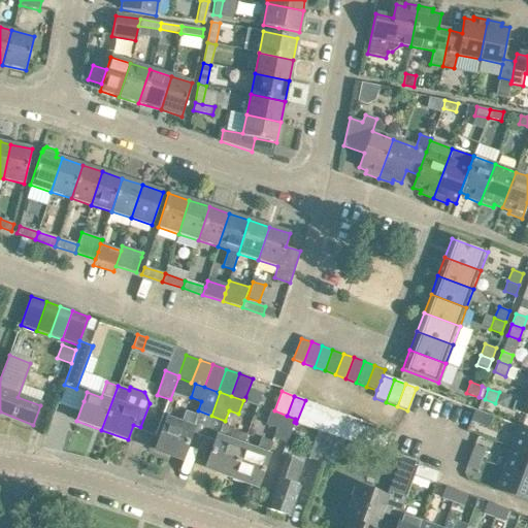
[(307,427),(316,404),(305,400),(296,423),(307,427)]
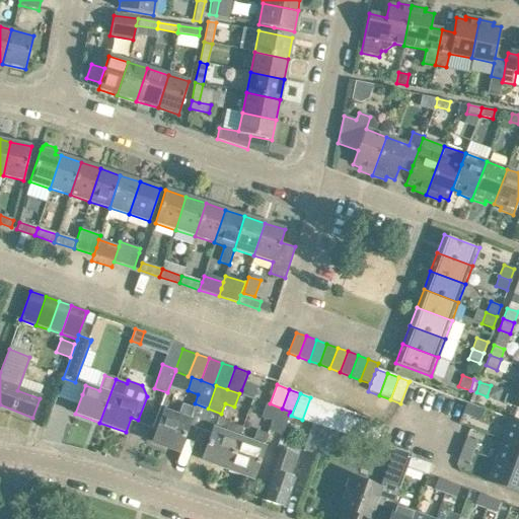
[(518,409),(518,393),(517,398),(506,394),(503,402),(518,409)]
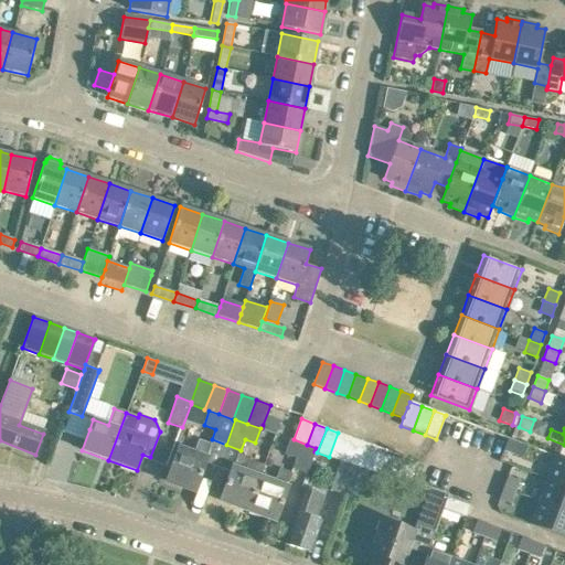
[(350,437),(338,433),(329,457),(340,460),(350,437)]
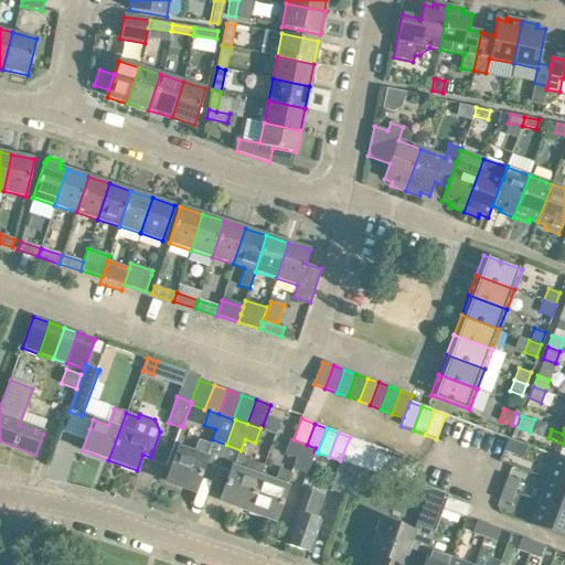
[(361,441),(350,437),(340,460),(341,461),(352,465),(361,441)]
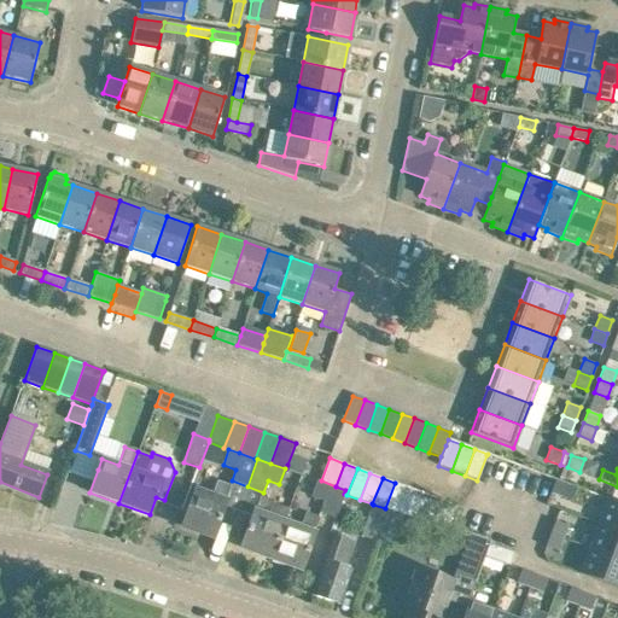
[(344,494),(345,490),(336,487),(321,481),(316,479),(312,495),(324,500),(320,512),(336,518),(344,494)]
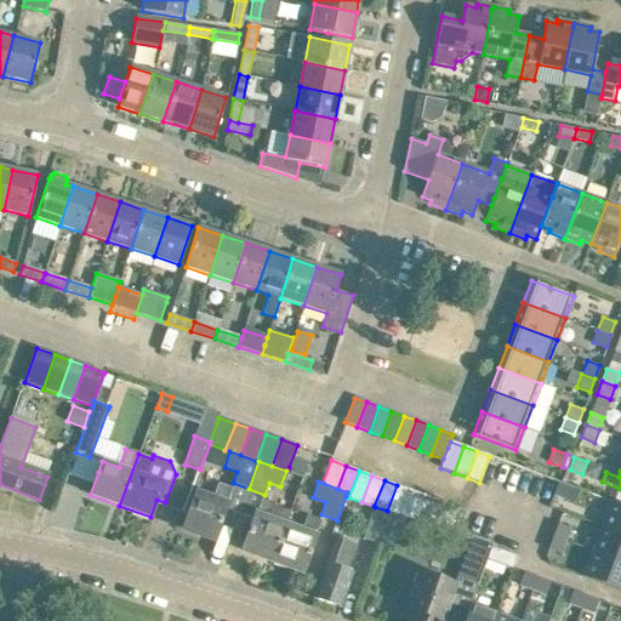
[(222,517),(232,488),(218,483),(214,499),(195,493),(191,506),(182,529),(214,540),(222,517)]
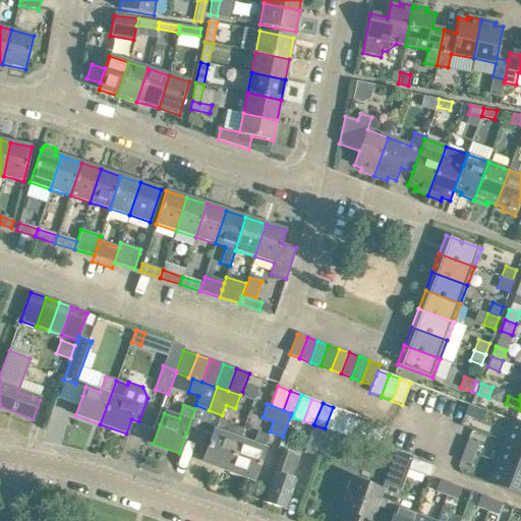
[(468,405),(464,416),(474,419),(478,409),(468,405)]
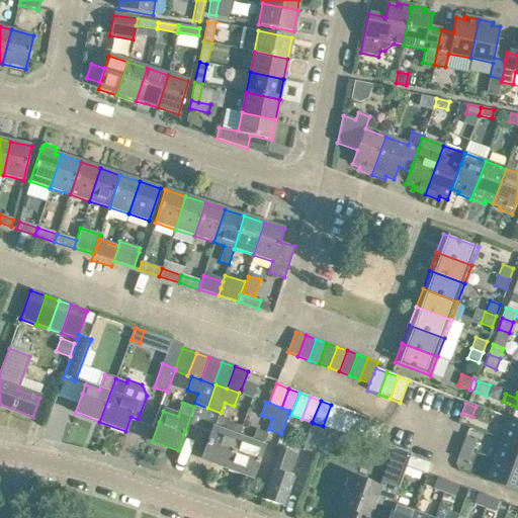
[(341,409),(331,405),(323,426),(325,427),(326,427),(334,430),(341,409)]
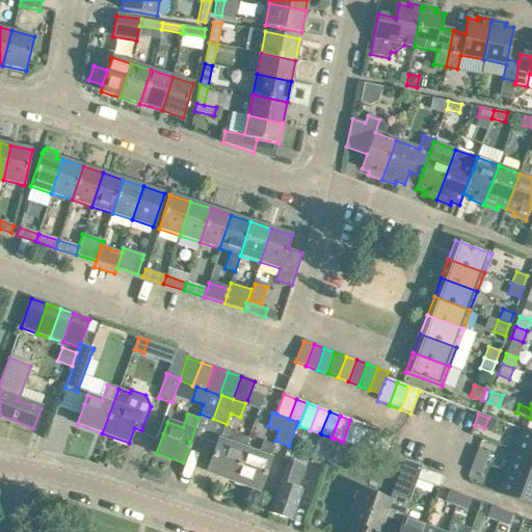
[(362,423),(350,420),(343,442),(346,443),(353,445),(362,423)]
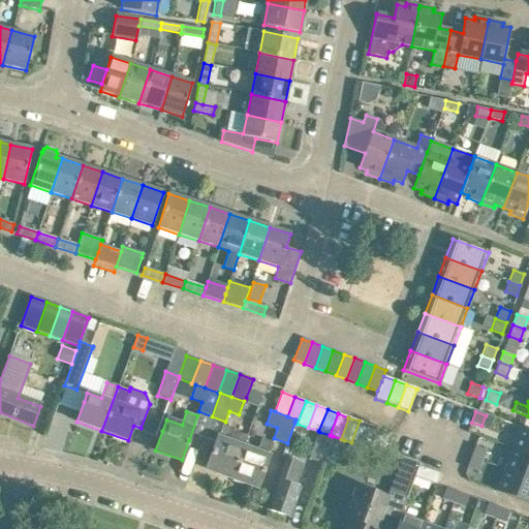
[(363,446),(370,425),(360,421),(351,442),(363,446)]
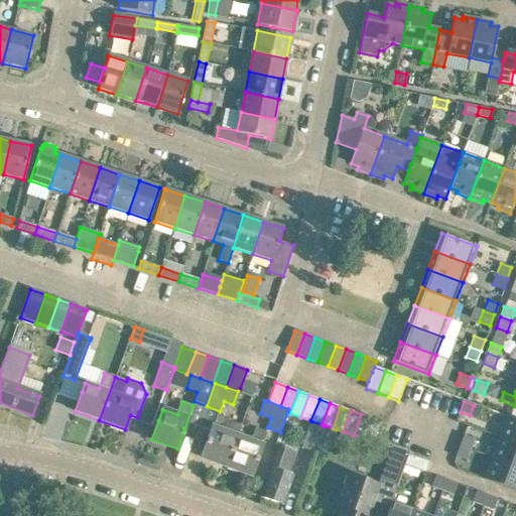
[(228,418),(217,414),(212,427),(201,457),(226,466),(237,436),(241,426),(227,421),(228,418)]
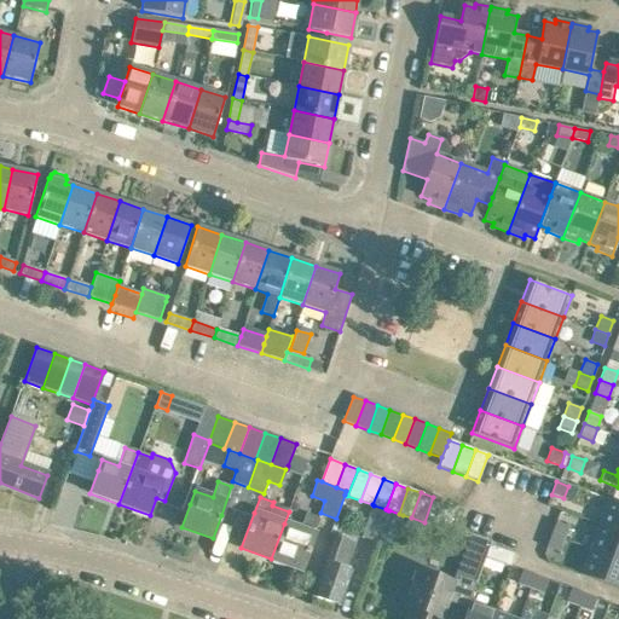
[(446,502),(433,497),(424,522),(437,527),(446,502)]
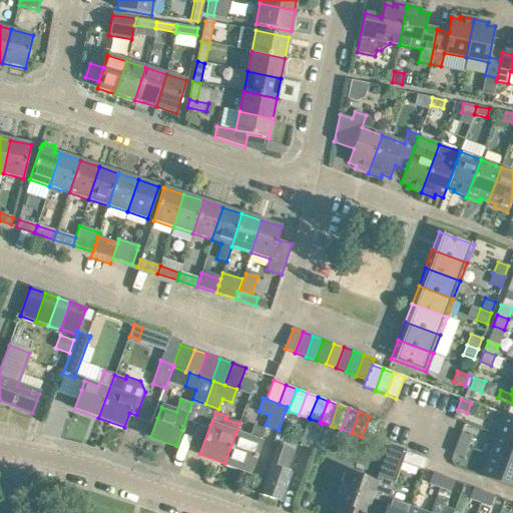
[(512,441),(512,417),(505,414),(497,435),(512,441)]
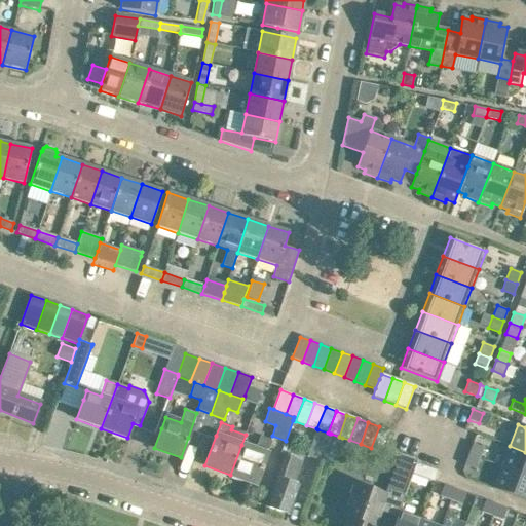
[(391,431),(379,426),(371,448),(384,452),(385,449),(391,431)]
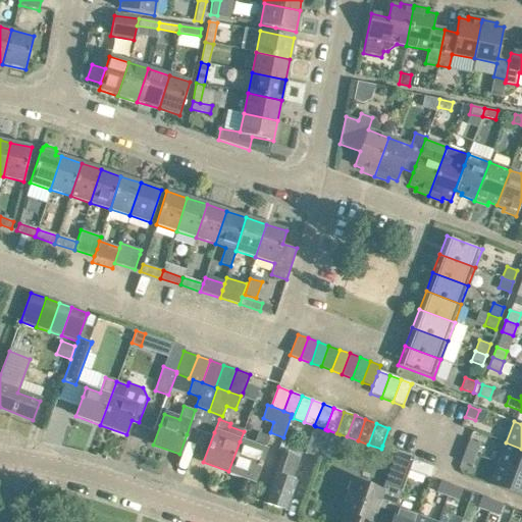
[(318,458),(327,430),(325,429),(315,426),(306,454),(318,458)]
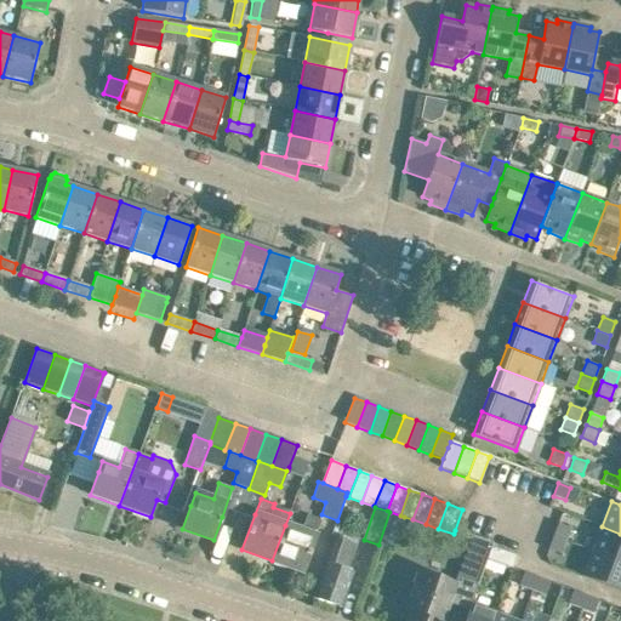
[(391,512),(386,528),(394,530),(400,528),(404,517),(400,516),(391,512)]
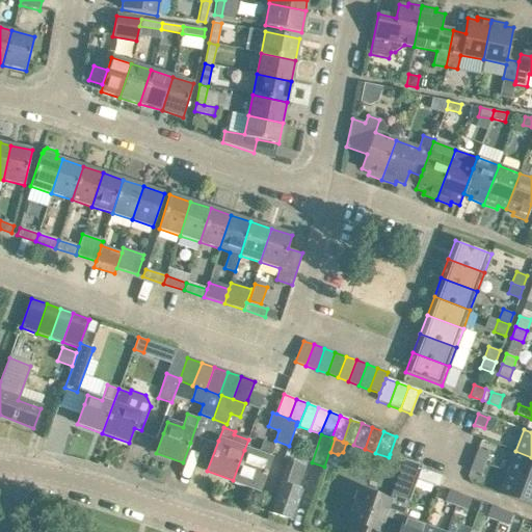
[(258,455),(244,450),(233,480),(259,490),(270,459),(274,446),(263,442),(258,455)]
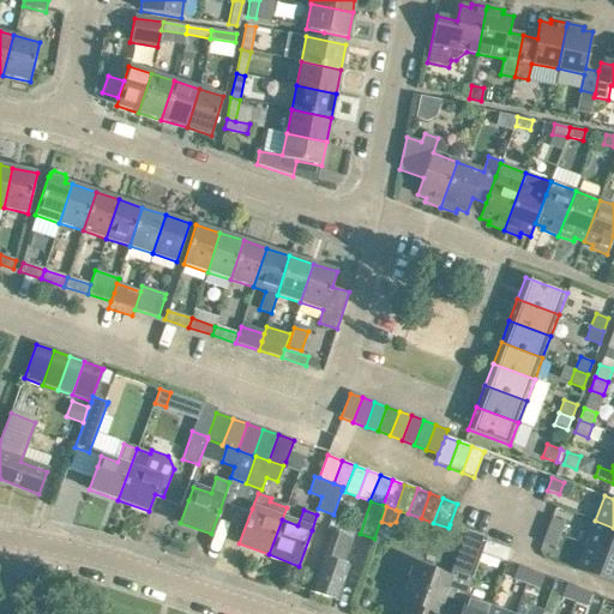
[(552,518),(547,531),(559,535),(564,523),(552,518)]
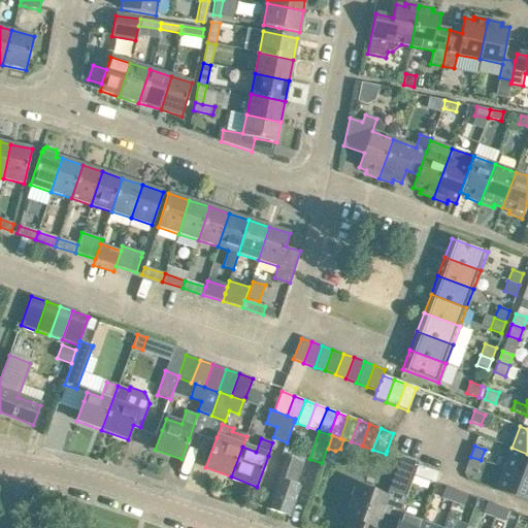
[(527,477),(527,454),(512,448),(503,468),(527,477)]
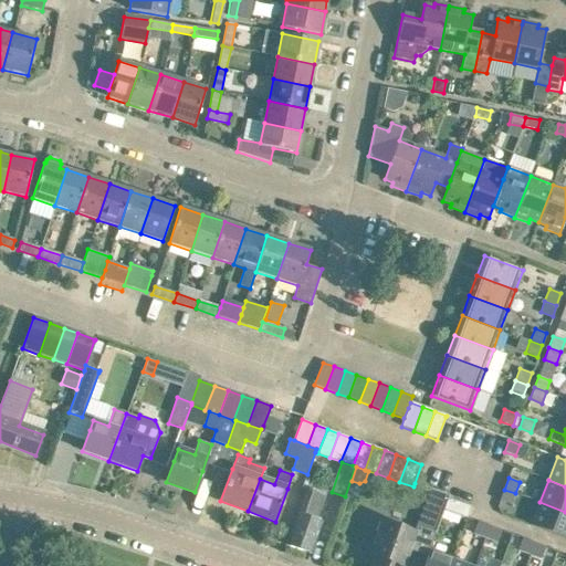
[(448,499),(449,495),(430,489),(417,527),(433,534),(435,534),(443,511),(448,499)]
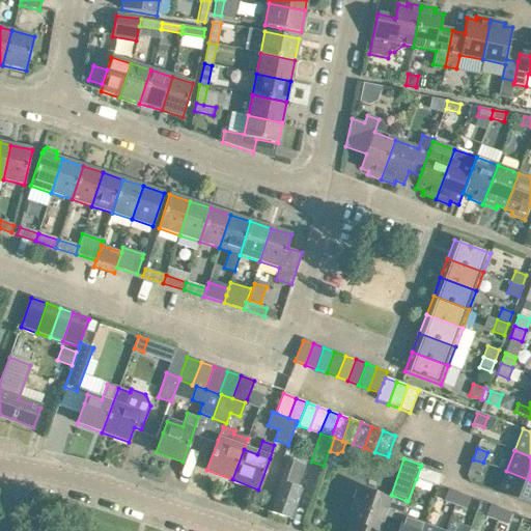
[(479,474),(483,463),(473,459),(469,470),(479,474)]
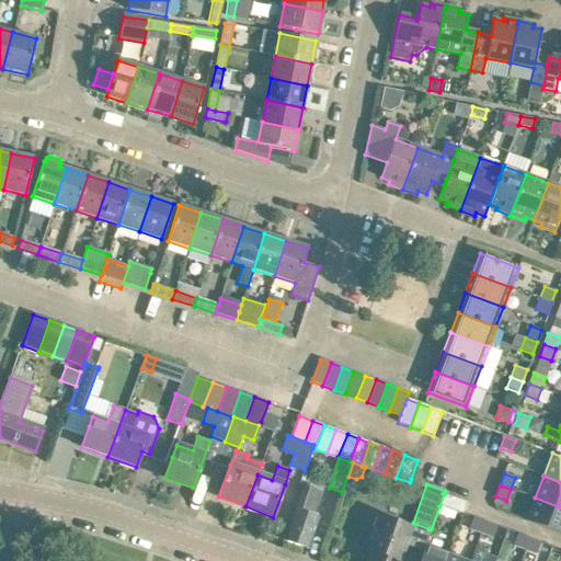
[(315,528),(318,517),(311,514),(319,492),(302,487),(292,519),(284,540),(307,549),(315,528)]
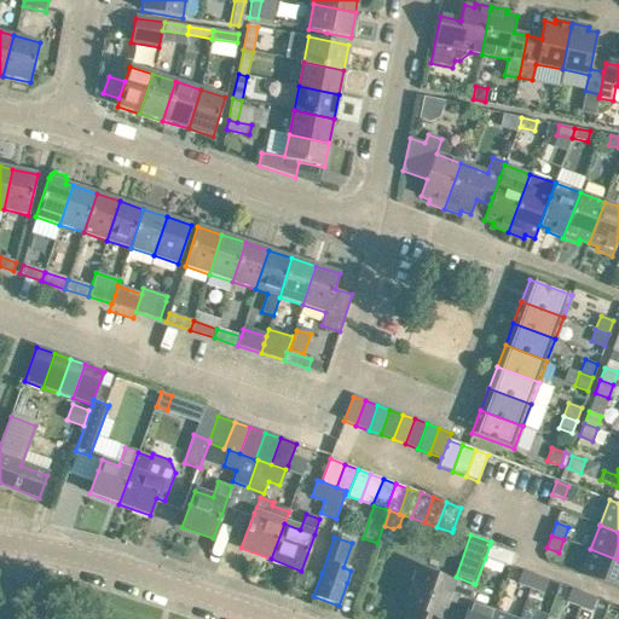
[(515,554),(490,545),(485,559),(510,567),(510,566),(515,554)]
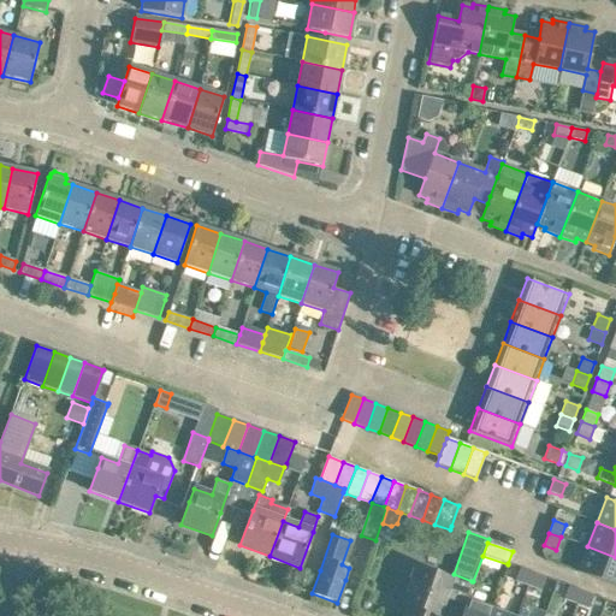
[(615,586),(615,557),(587,546),(578,572),(615,586)]
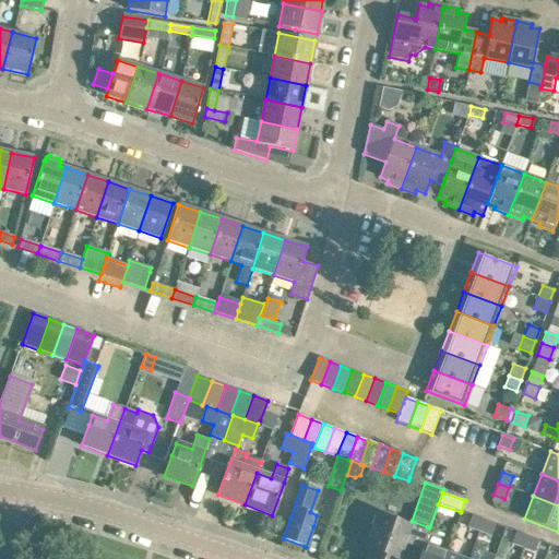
[(370,549),(367,558),(397,558),(409,526),(377,514),(372,527),(366,547),(370,549)]
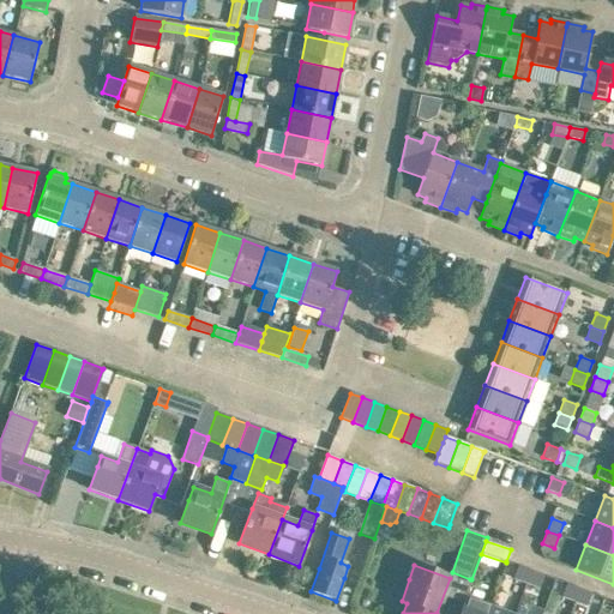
[(525,583),(530,571),(518,566),(513,578),(525,583)]
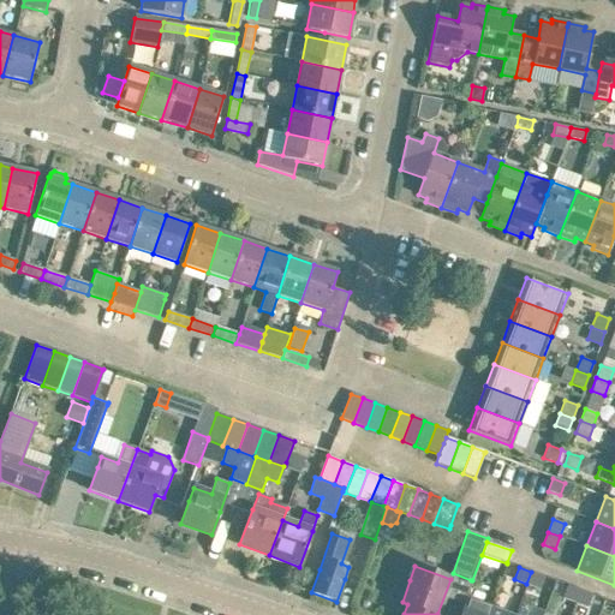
[(544,577),(531,572),(526,584),(539,589),(544,577)]
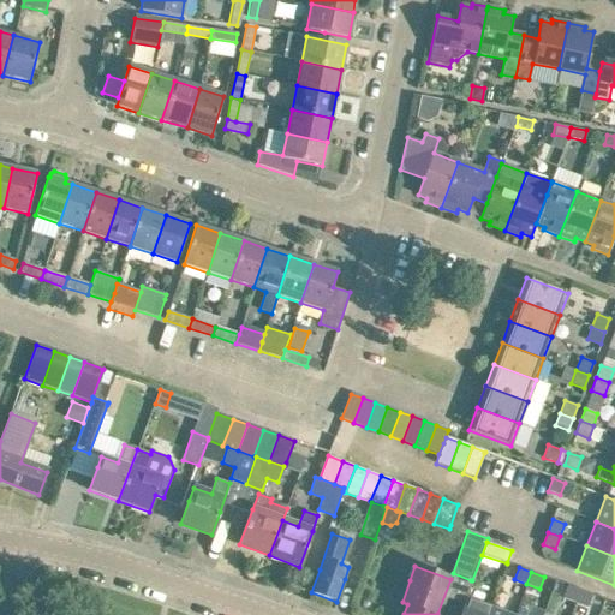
[(575,603),(580,590),(567,585),(562,598),(575,603)]
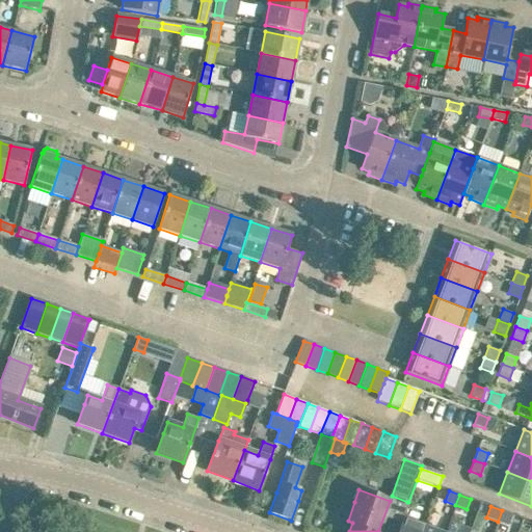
[(512,514),(502,510),(498,522),(508,526),(512,514)]
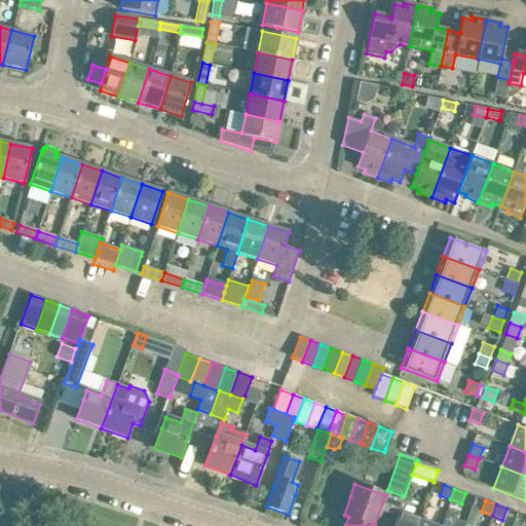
[(417,525),(419,520),(398,512),(392,525),(417,525)]
